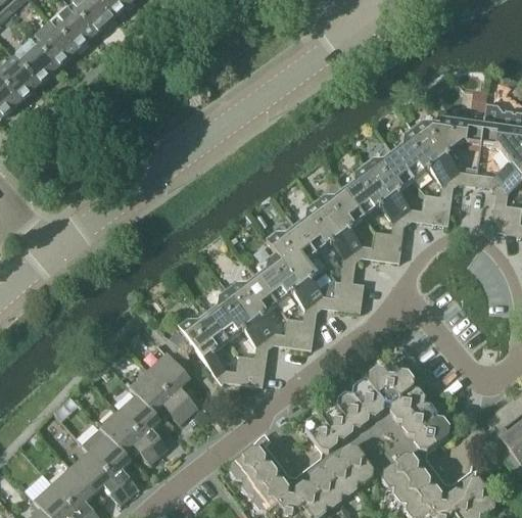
[(13,0),(5,8),(9,13),(25,0),(13,0)]
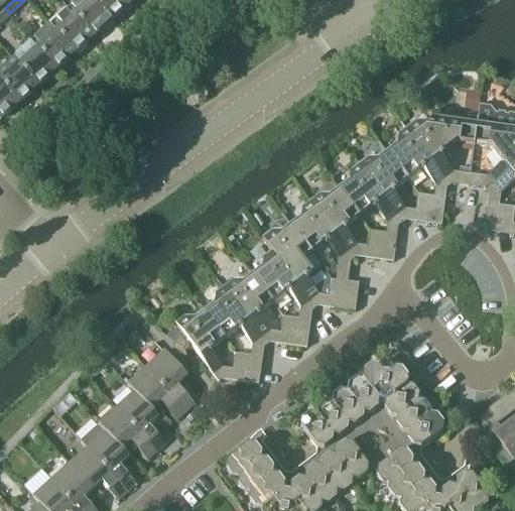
[(78,0),(71,7),(95,33),(114,16),(99,0),(78,0)]
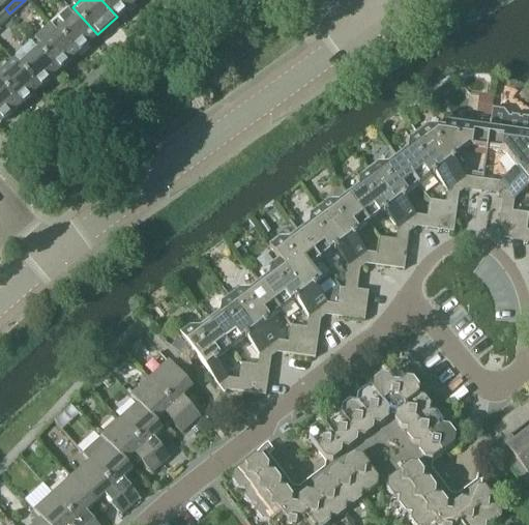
[(101,0),(117,17),(136,0),(101,0)]
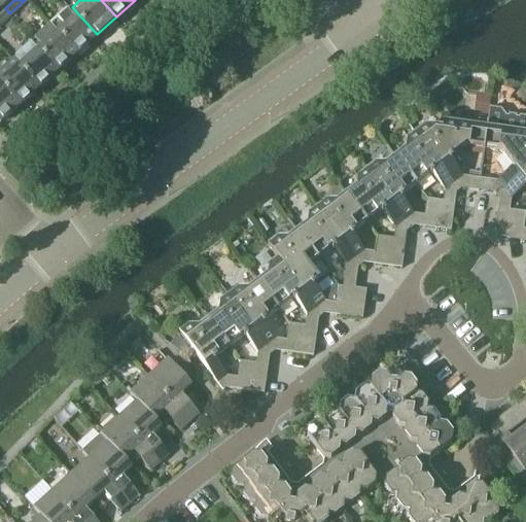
[(72,7),(54,24),(77,51),(97,34),(72,7)]
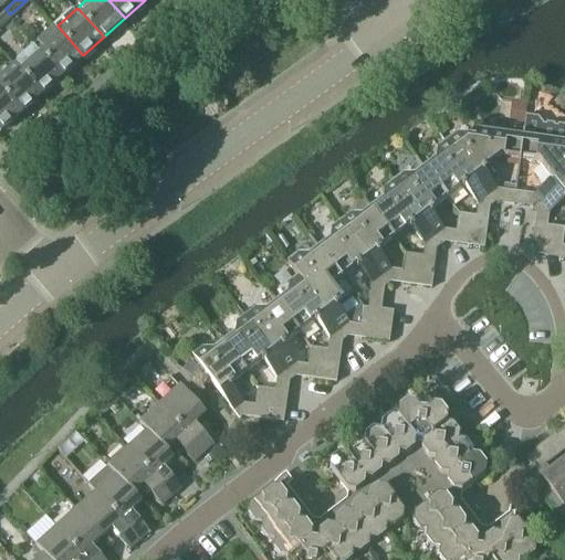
[(6,9),(0,13),(0,23),(10,14),(6,9)]
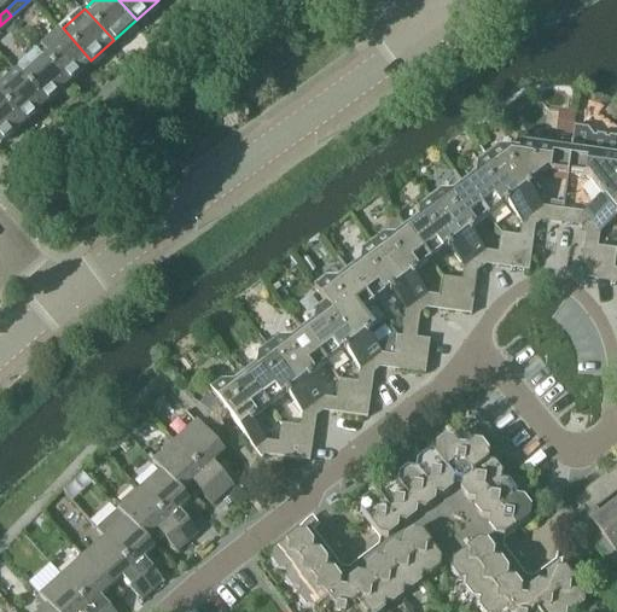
[(63,28),(40,48),(69,81),(91,60),(63,28)]
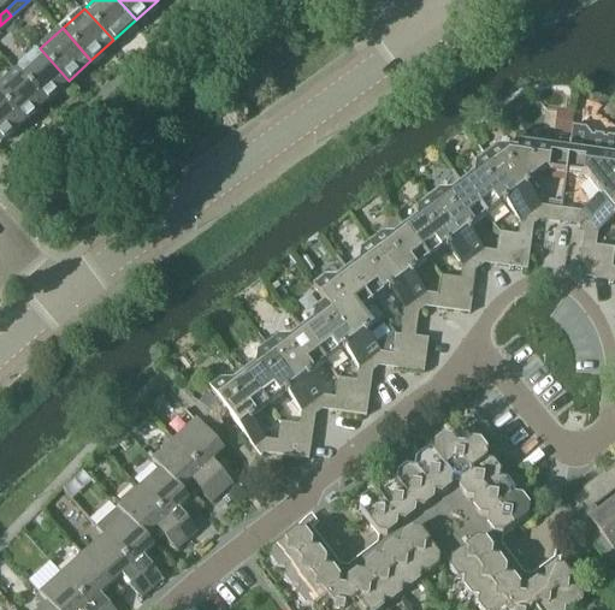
[(40,48),(18,67),(47,100),(69,81),(40,48)]
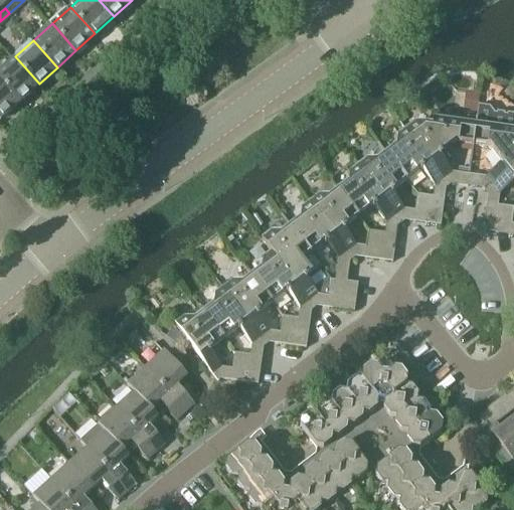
[(15,56),(0,69),(0,77),(20,101),(39,83),(15,56)]
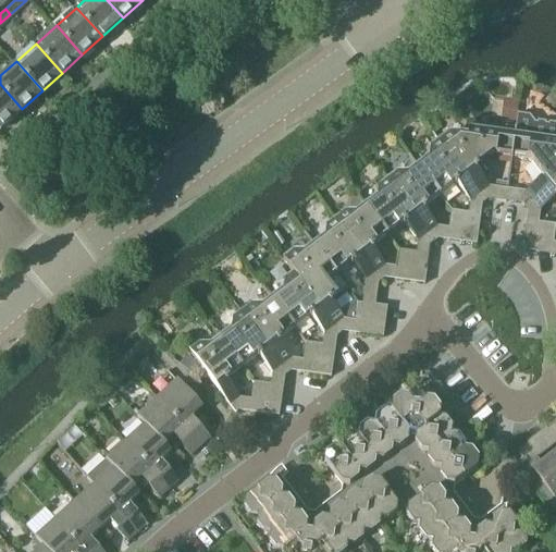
[(22,109),(0,84),(0,126),(1,127),(22,109)]
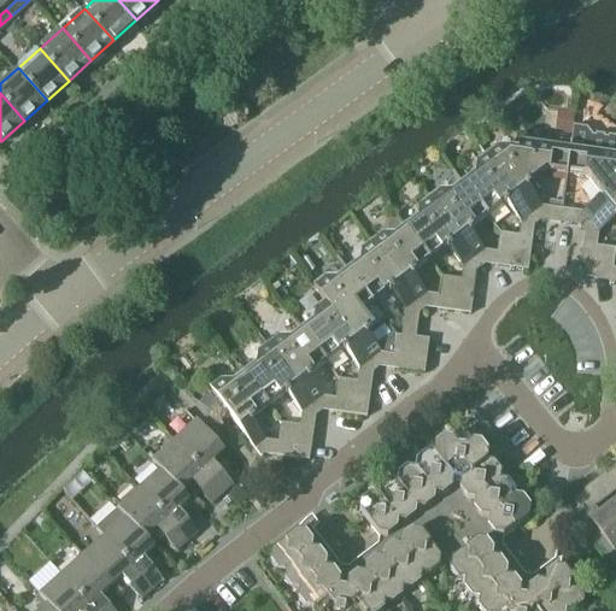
[(564,105),(561,135),(570,136),(573,122),(575,106),(564,105)]
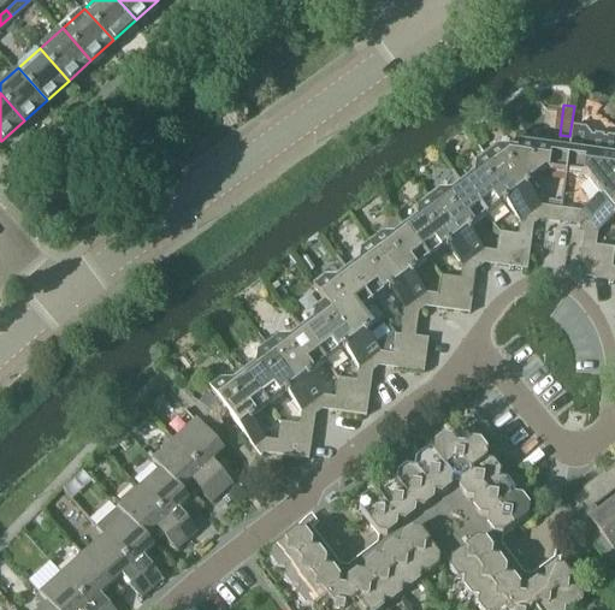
[(569,136),(565,167),(587,171),(602,190),(581,206),(560,203),(559,214),(571,215),(579,217),(583,221),(614,196),(614,131),(607,131),(607,132),(603,132),(603,130),(593,129),(593,131),(591,130),(585,123),(572,122),(569,136)]
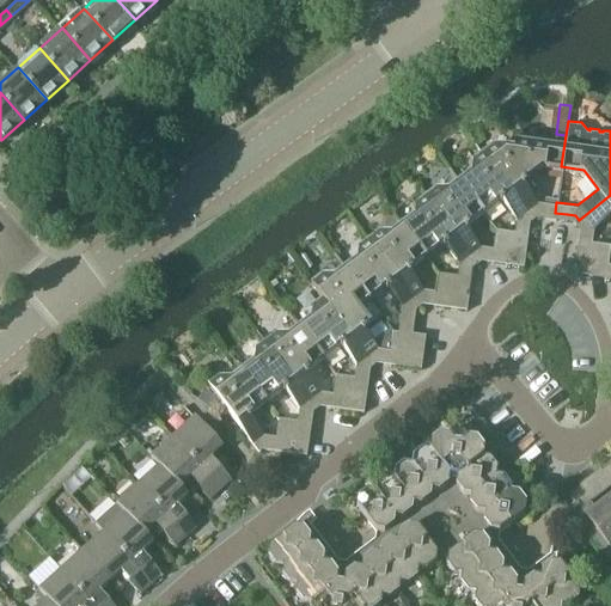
[(494,141),(482,151),(531,216),(539,210),(555,213),(556,202),(555,202),(544,200),(537,199),(523,179),(543,164),(561,166),(566,135),(556,134),(548,140),(514,135),(513,145),(494,141)]
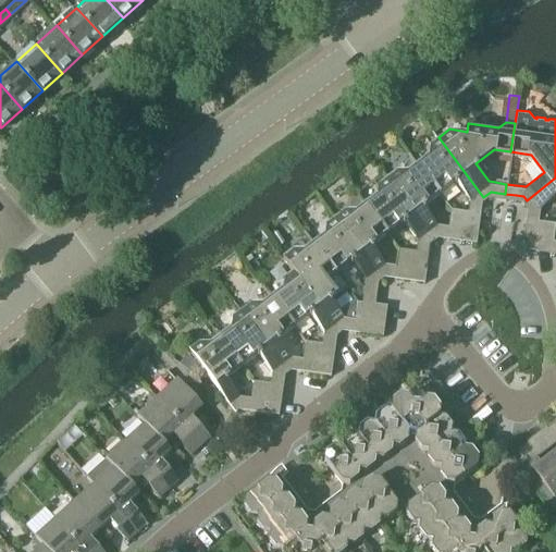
[(429,155),(419,162),(439,189),(456,176),(469,194),(467,207),(462,236),(477,238),(481,208),(478,208),(479,200),(483,197),(439,137),(431,144),(429,155)]
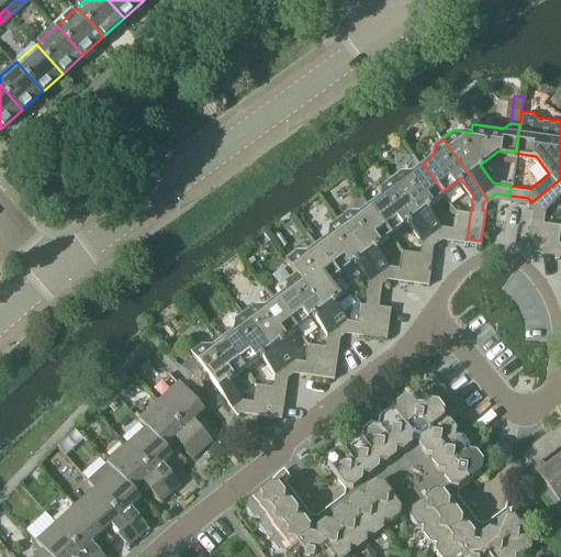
[(401,169),(390,178),(435,238),(442,233),(450,233),(450,236),(467,238),(471,209),(455,207),(452,223),(440,222),(426,203),(442,191),(423,164),(413,171),(401,169)]
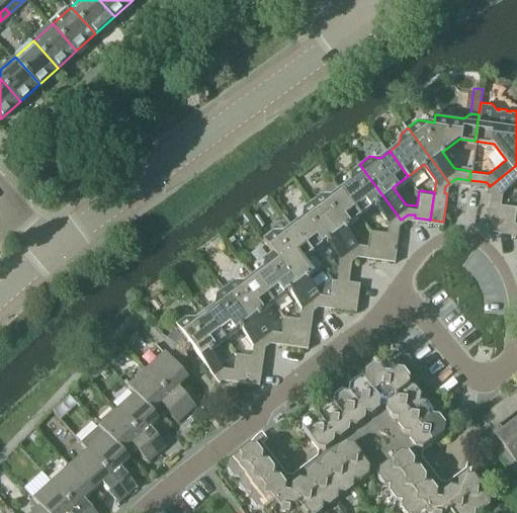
[(350,180),(341,187),(360,211),(374,200),(388,217),(385,228),(370,226),(368,241),(397,244),(399,230),(396,229),(397,223),(401,220),(359,164),(351,170),(350,180)]
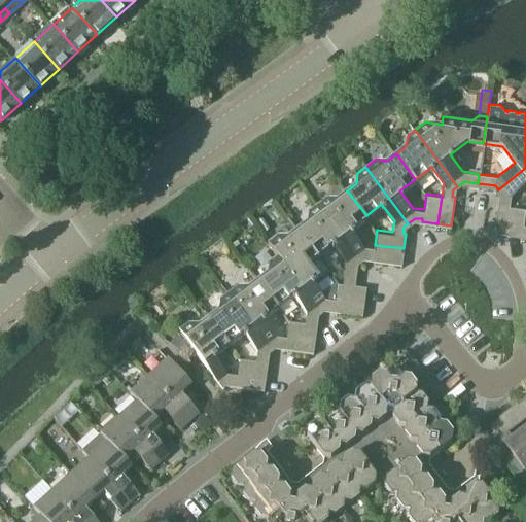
[(525,168),(498,189),(501,193),(500,204),(497,204),(495,222),(494,231),(507,233),(512,205),(513,193),(525,182),(525,168)]
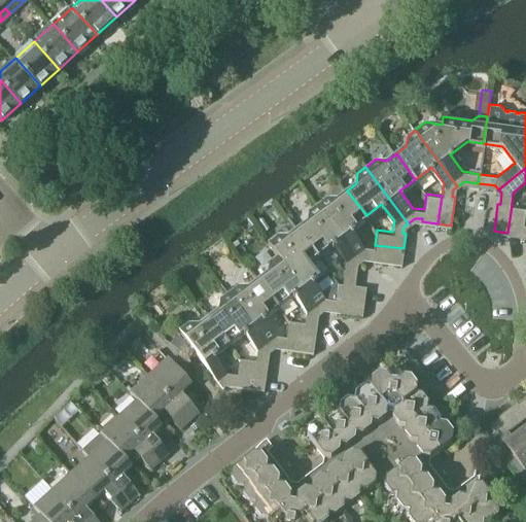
[(326,197),(316,204),(358,261),(365,255),(373,256),(373,258),(401,263),(404,248),(375,245),(375,246),(362,244),(350,228),(366,215),(347,190),(337,199),(326,197)]
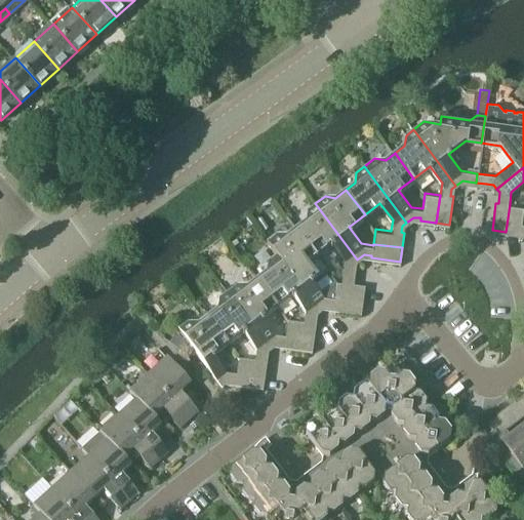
[(307,220),(296,228),(315,252),(329,241),(343,258),(339,281),(336,281),(334,296),(363,298),(365,285),(351,282),(354,263),(357,260),(315,203),(308,208),(307,220)]
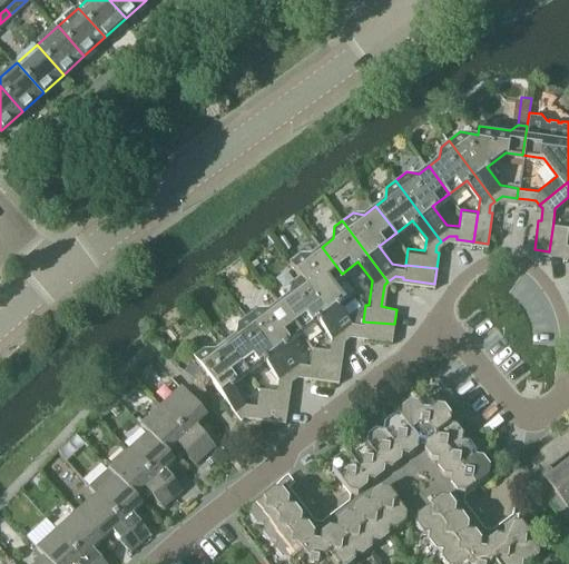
[(568,241),(568,234),(568,224),(553,221),(549,251),(566,255),(567,251),(568,251),(568,241)]
